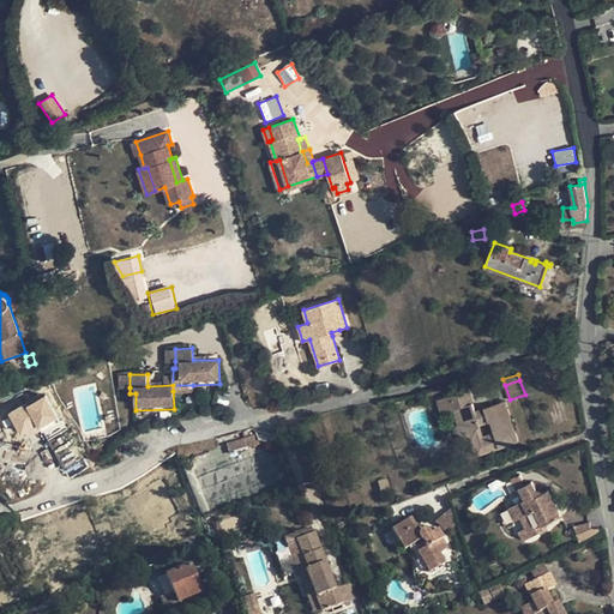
[(461,419),(458,423),(462,425),(457,433),(473,441),(481,445),(483,453),(519,441),(518,440),(517,441),(513,431),(516,431),(511,416),(509,417),(506,408),(507,408),(505,401),(485,408),(486,410),(476,413),(475,410),(473,402),(469,389),(452,395),(457,408),(461,419)]
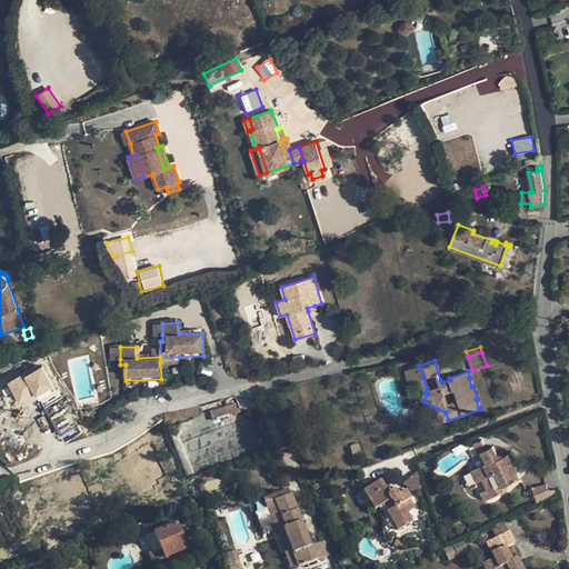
[(42,366),(7,383),(19,407),(53,390),(42,366)]
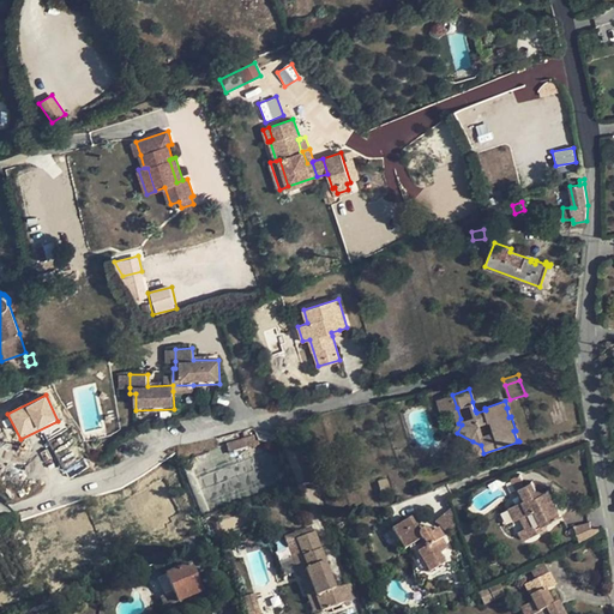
[(453,409),(457,408),(452,395),(438,399),(443,413),(453,409)]
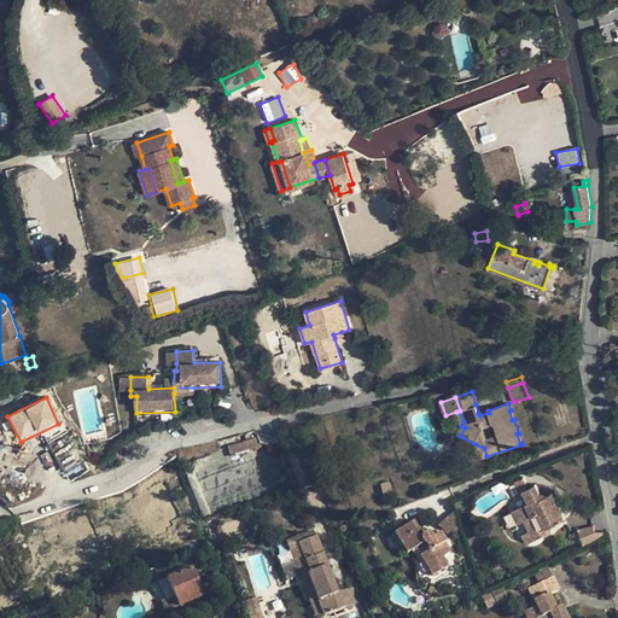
[(257,437),(244,442),(246,450),(261,447),(257,437)]
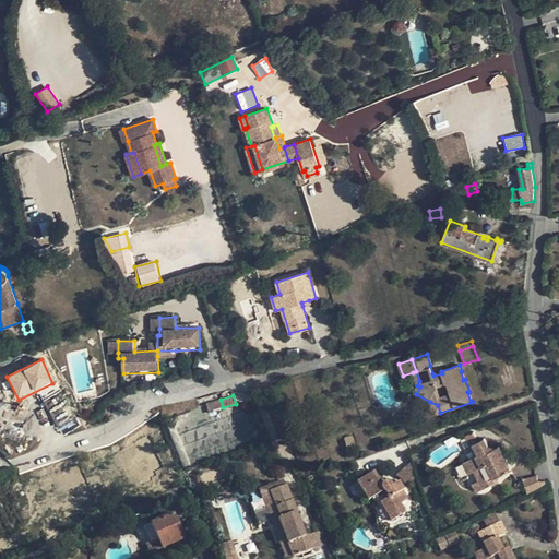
[(221,400),(206,404),(209,413),(223,407),(221,400)]
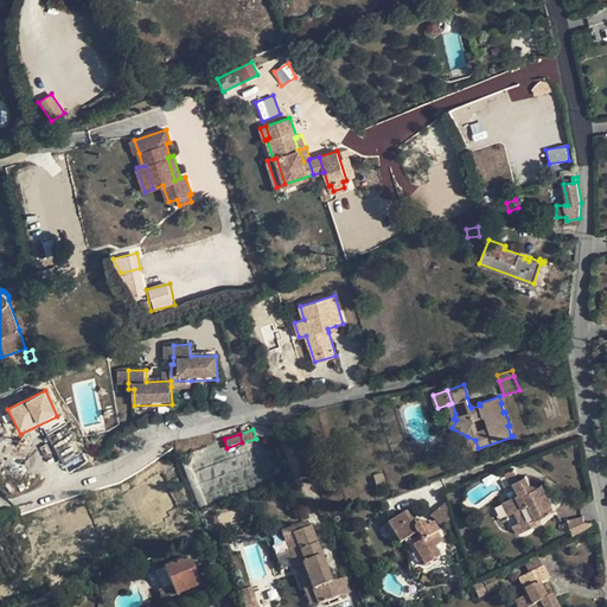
[(475,440),(467,436),(472,449),(478,448),(475,440)]
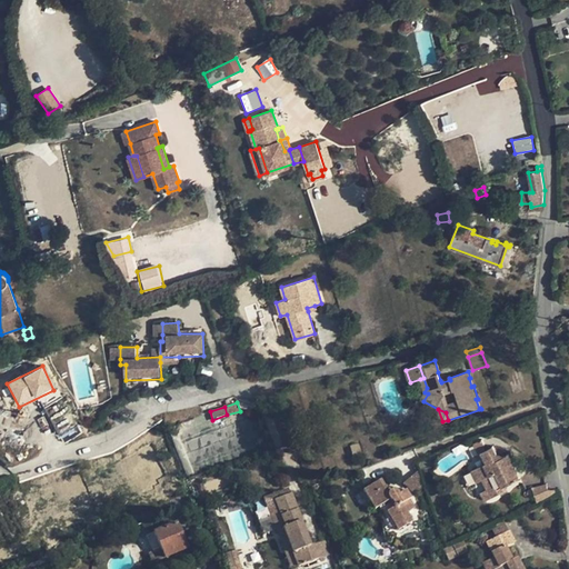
[(482,451),(487,449),(482,439),(475,443),(479,453),(482,452),(482,451)]
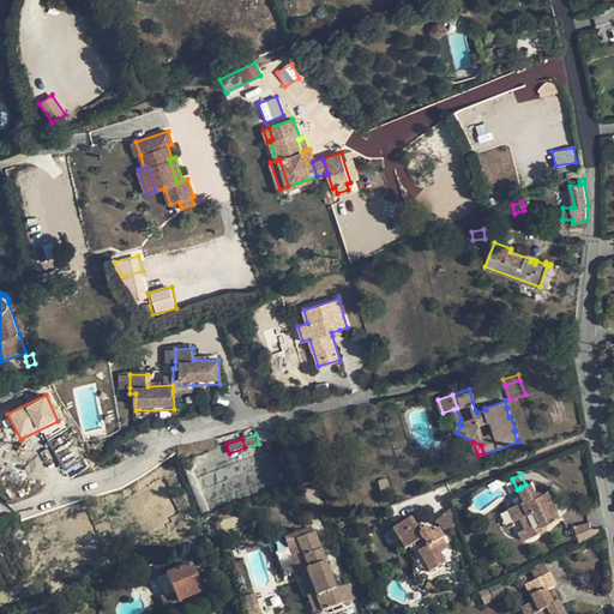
[(389,491),(385,480),(378,482),(381,493),(389,491)]
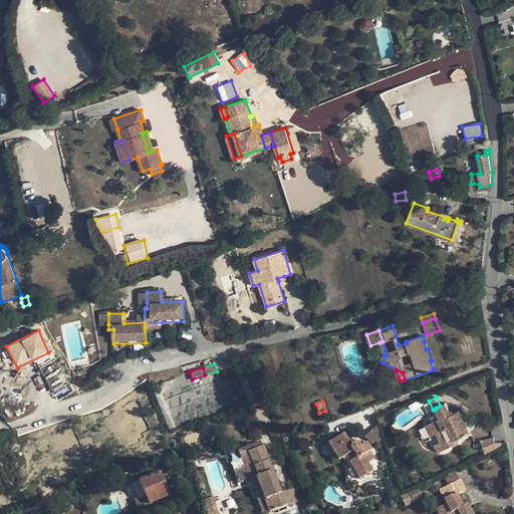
[(440,406),(436,408),(436,409),(441,418),(427,425),(432,435),(437,432),(441,441),(444,449),(458,442),(456,439),(470,432),(468,428),(459,410),(455,413),(454,412),(453,411),(451,411),(450,411),(446,403),(440,406)]
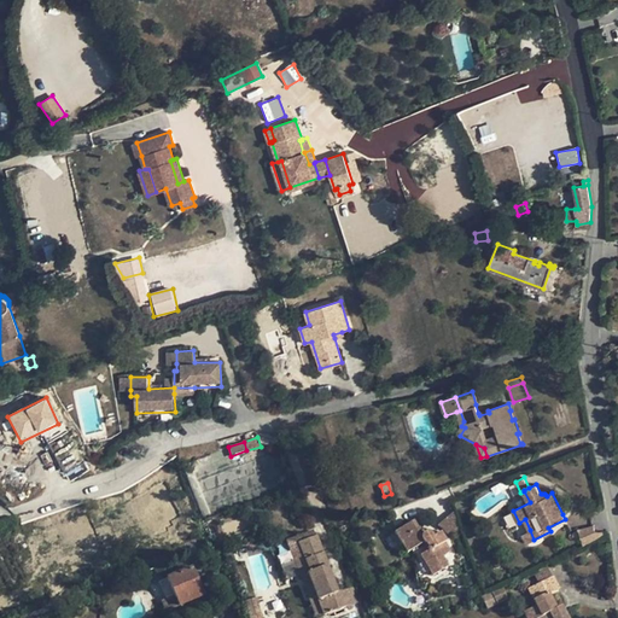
[(453,513),(438,525),(439,526),(442,528),(443,528),(444,529),(445,531),(447,535),(459,530),(453,513)]
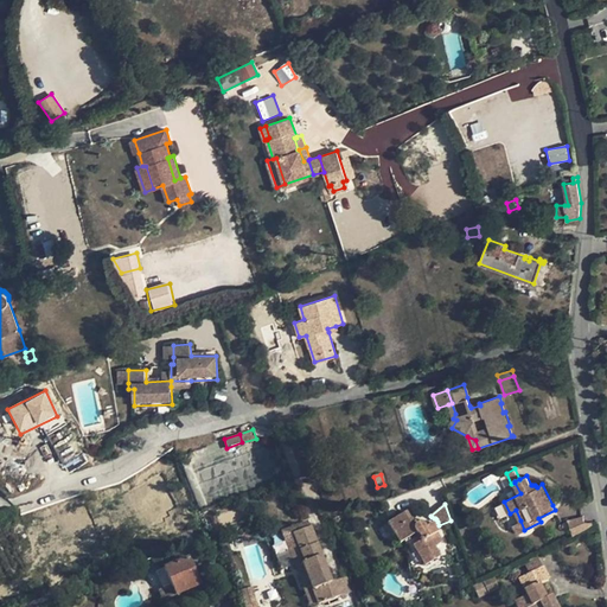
[(404,512),(388,523),(400,543),(403,541),(408,549),(408,558),(409,570),(407,580),(415,583),(419,586),(421,579),(425,566),(439,557),(433,548),(441,542),(435,534),(438,532),(432,523),(425,528),(423,526),(422,525),(421,524),(420,524),(419,524),(417,524),(416,524),(415,524),(414,525),(414,526),(404,512)]
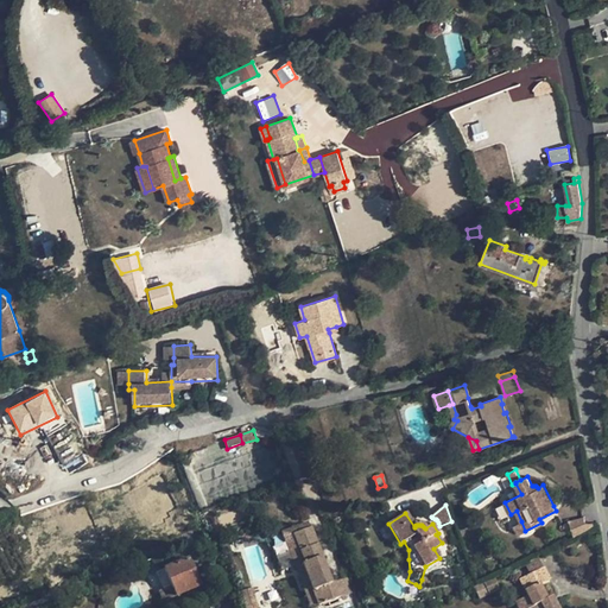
[(586,523),(584,517),(569,520),(574,537),(588,530),(586,523)]
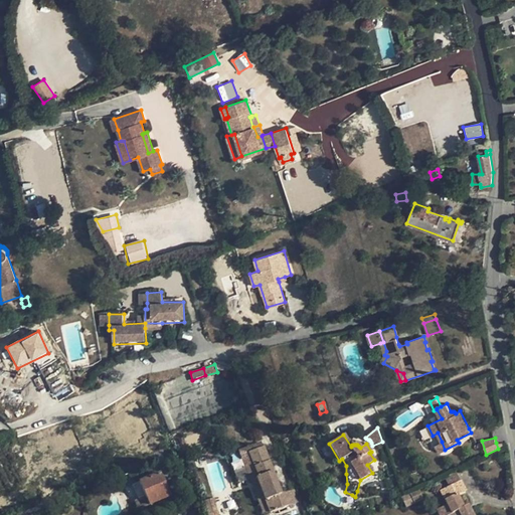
[(262,442),(253,445),(255,450),(248,453),(254,467),(259,477),(255,478),(260,489),(270,513),(288,506),(283,493),(280,494),(272,472),(273,472),(262,442)]
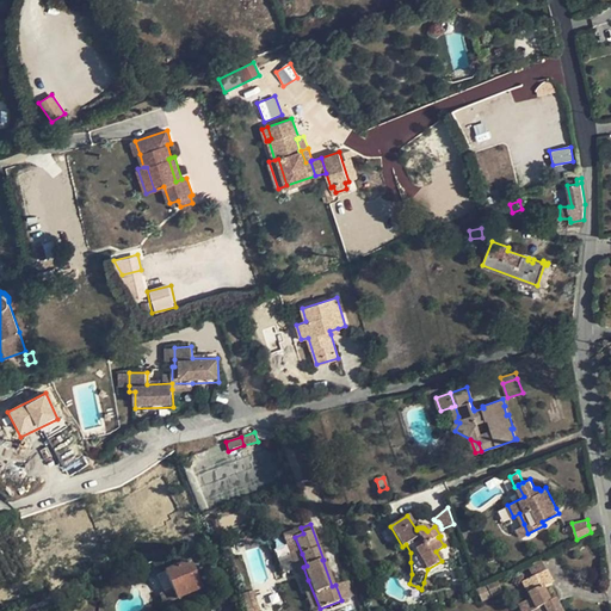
[(528,534),(524,524),(517,528),(522,537),(528,534)]
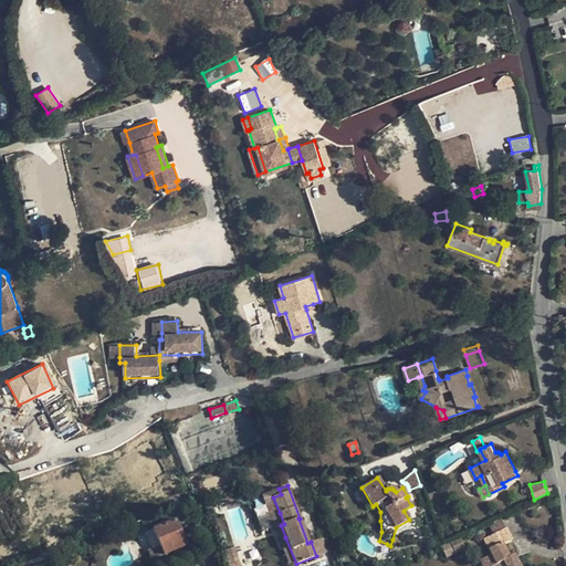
[(273,498),(261,495),(270,516),(280,513),(273,498)]
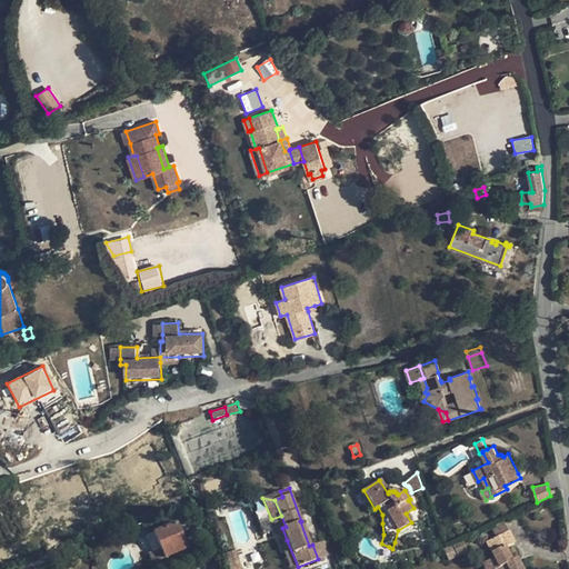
[(282,528),(286,527),(281,516),(271,519),(276,531),(282,528)]
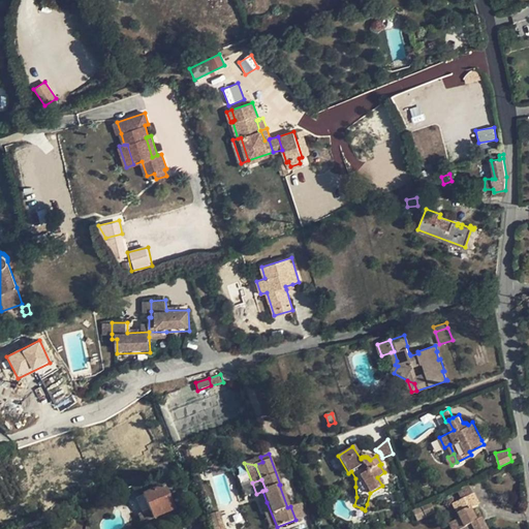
[(131,487),(134,493),(142,490),(138,484),(131,487)]
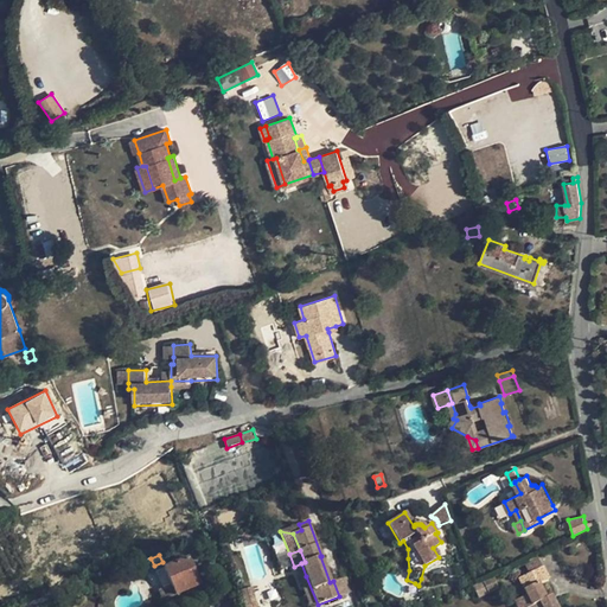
[(189,557),(164,568),(171,585),(174,593),(176,595),(200,583),(189,557)]
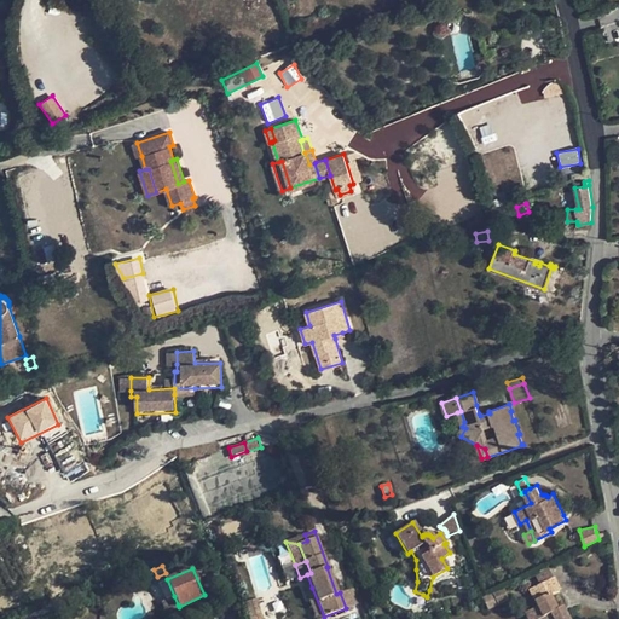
[(548,568),(534,576),(539,585),(554,578),(548,568)]
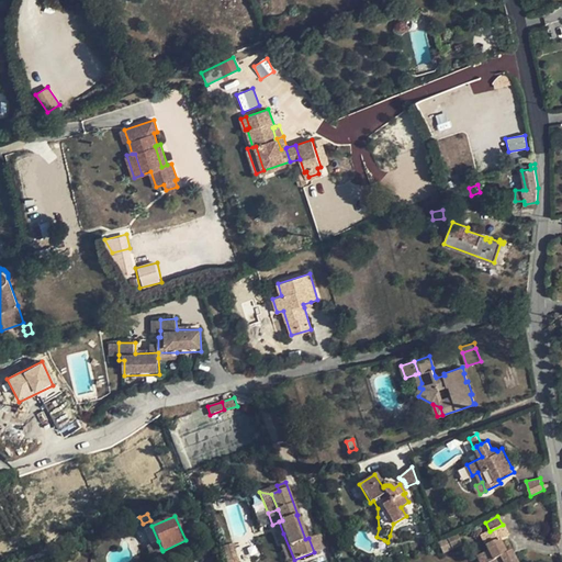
[(279,521),(272,525),(277,536),(283,534),(279,521)]
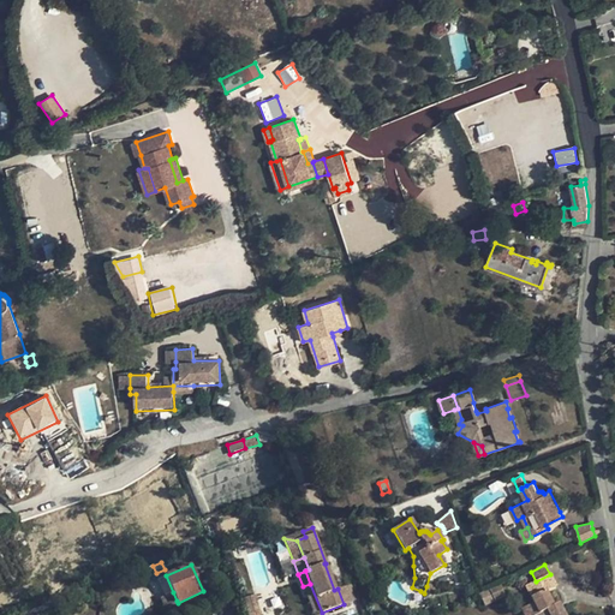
[(536,581),(526,586),(535,604),(523,610),(524,614),(563,614),(559,604),(554,607),(547,592),(556,587),(550,574),(536,581)]
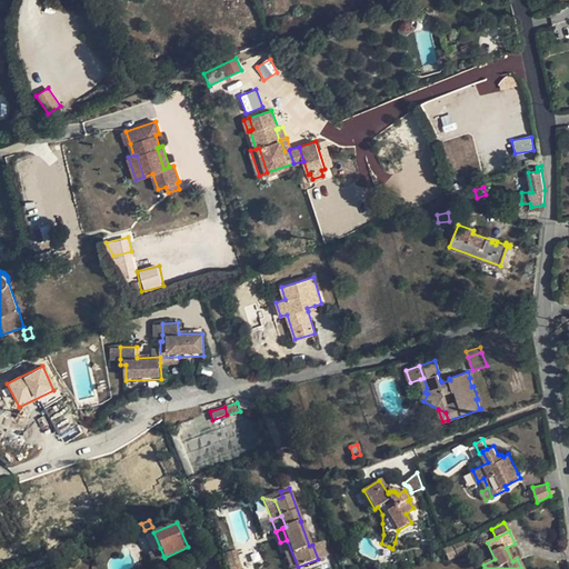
[(160,548),(153,532),(149,535),(156,549),(160,548)]
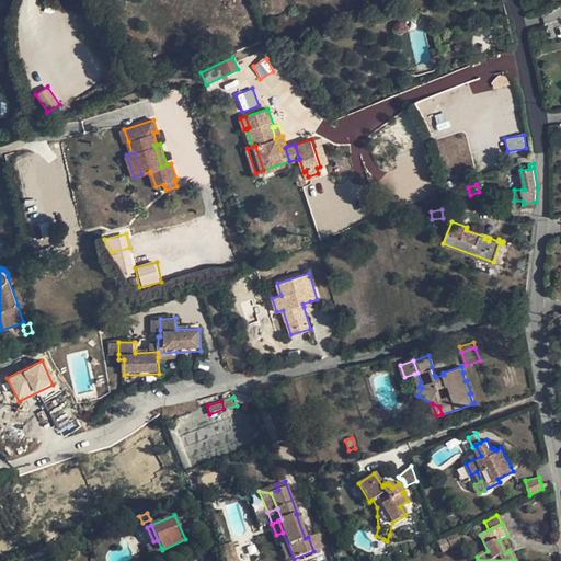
[(322,531),(308,537),(313,551),(327,547),(322,531)]
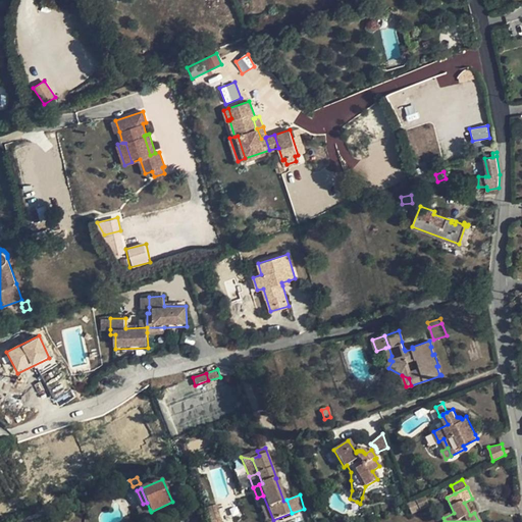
[(263,496),(257,498),(266,521),(268,521),(273,520),(263,496)]
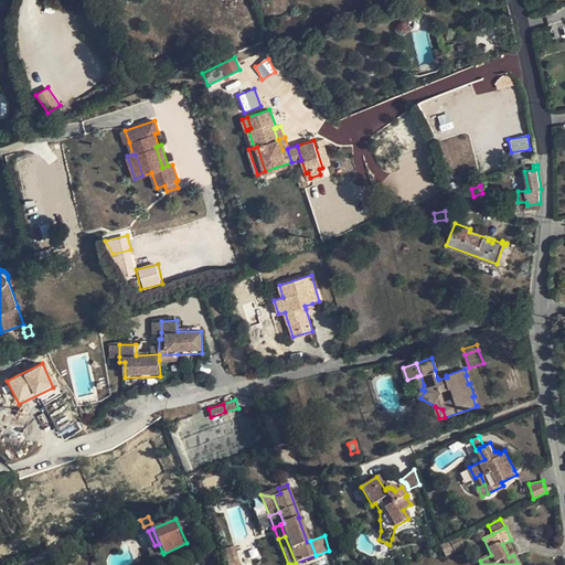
[(465,548),(459,537),(450,542),(455,553),(465,548)]
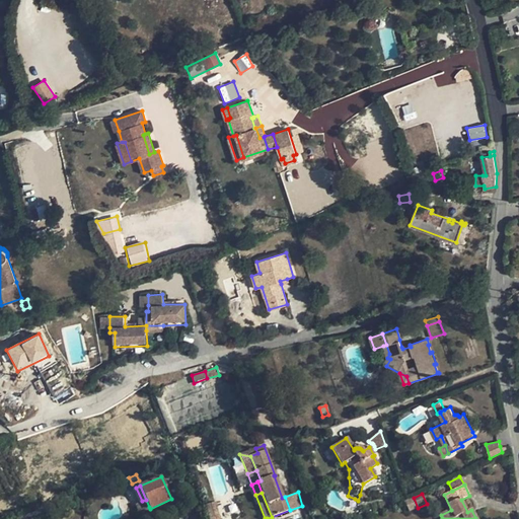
[(414,498),(404,502),(409,511),(418,508),(414,498)]
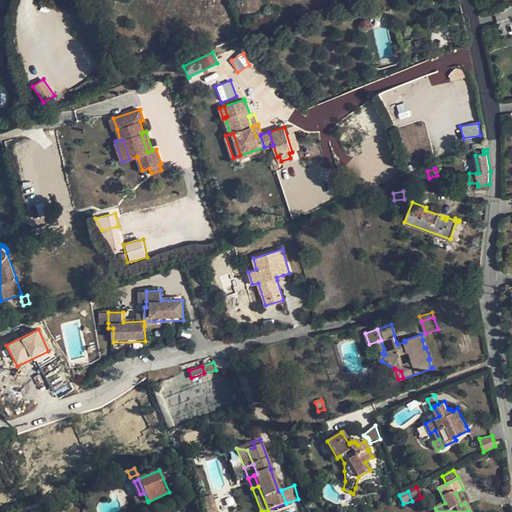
[(140,494),(133,497),(136,505),(147,500),(144,493),(140,494)]
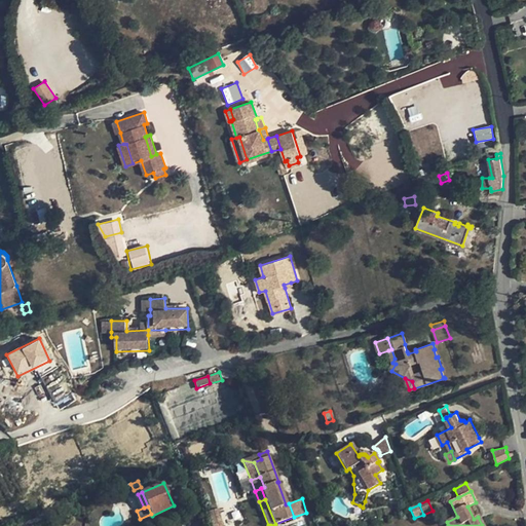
[(213,525),(222,524),(218,510),(208,513),(212,525),(213,525)]
